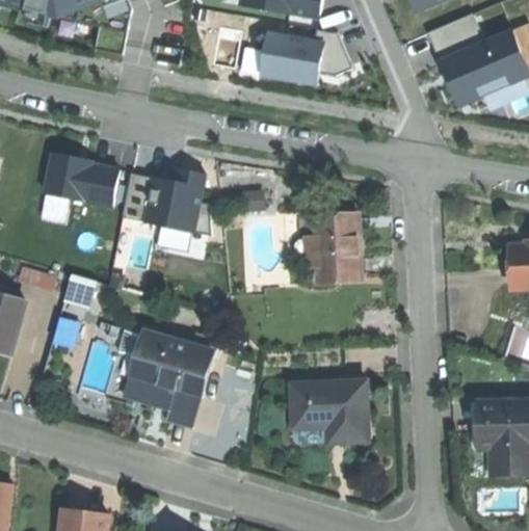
[(0,5),(36,14),(98,28),(94,50),(122,55),(130,9),(126,0),(0,0),(0,5)]
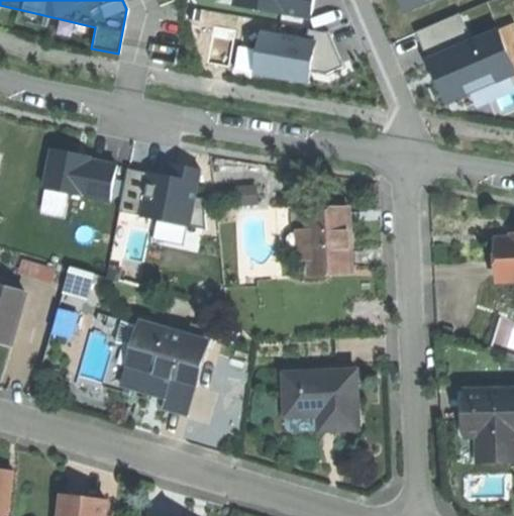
[(229,0),(228,4),(310,18),(312,0),(229,0)]
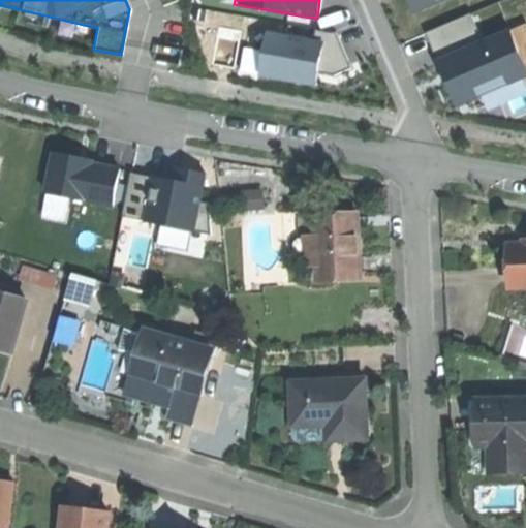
[(403,0),(408,11),(435,0),(403,0)]
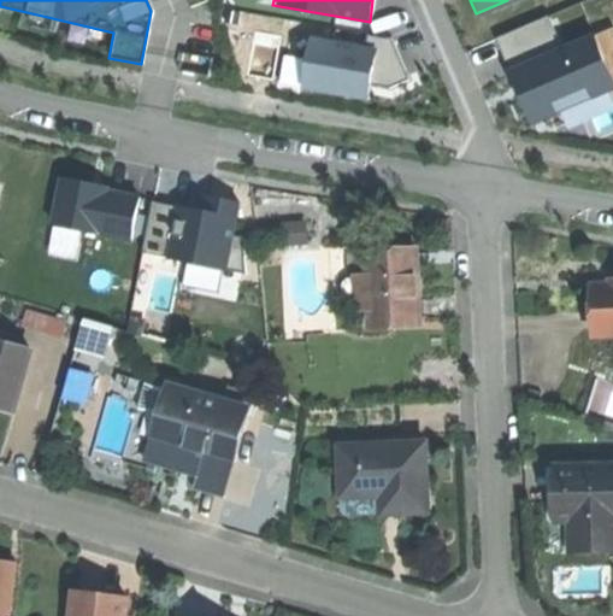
[(507,69),(528,124),(612,89),(612,37),(608,28),(507,69)]
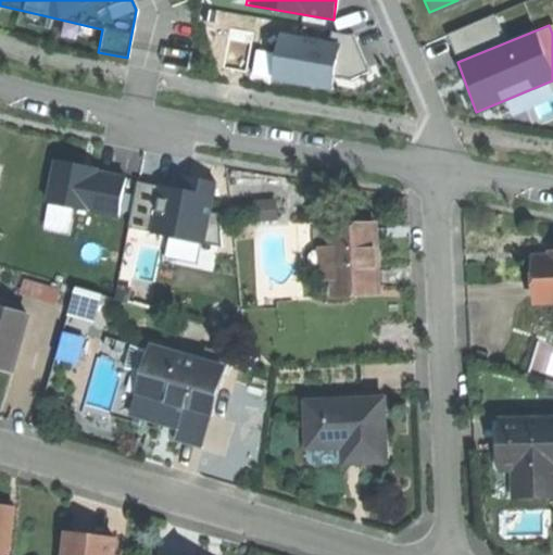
[(276,33),(267,76),(328,88),(330,74),(348,77),(364,67),(348,34),(328,30),(328,39),(276,33)]
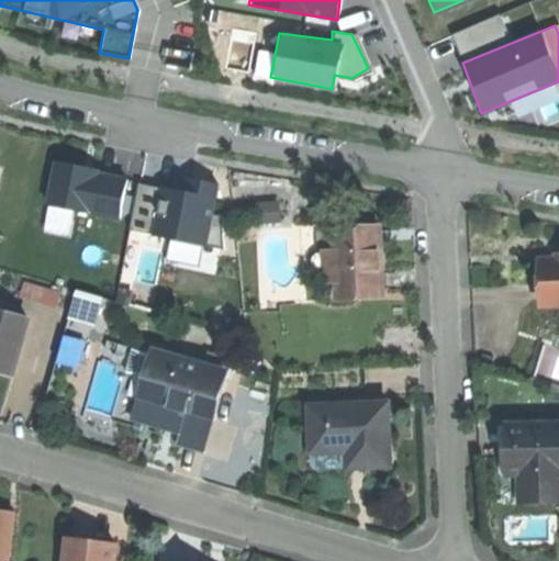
[(55,163),(47,205),(118,219),(125,179),(96,174),(97,170),(55,163)]
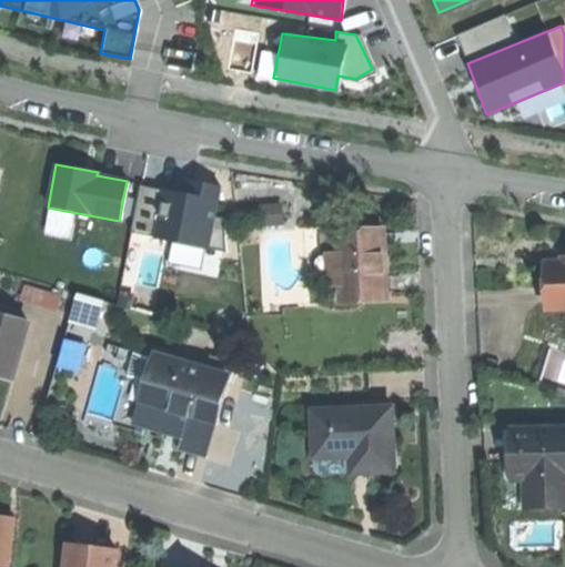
[(139,185),(129,232),(154,238),(154,239),(225,253),(222,218),(213,216),(219,186),(204,183),(190,181),(187,194),(164,189),(163,191),(139,185)]
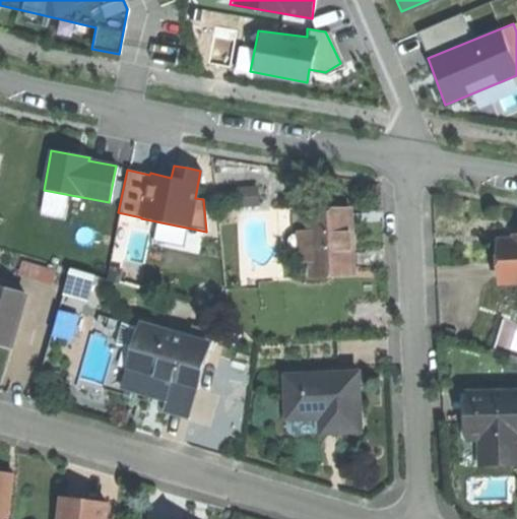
[(347,214),(308,215),(308,235),(309,266),(310,273),(349,272),(348,252),(347,214)]
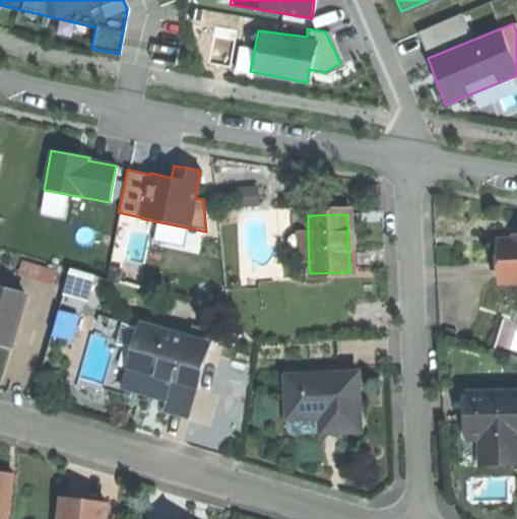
[(308,235),(297,235),(298,266),(309,266),(308,235)]
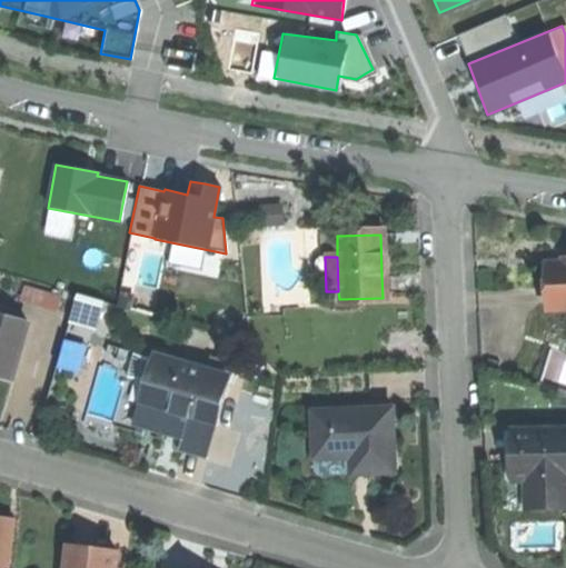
[(560,262),(542,263),(543,296),(544,312),(565,312),(565,257),(560,258),(560,262)]
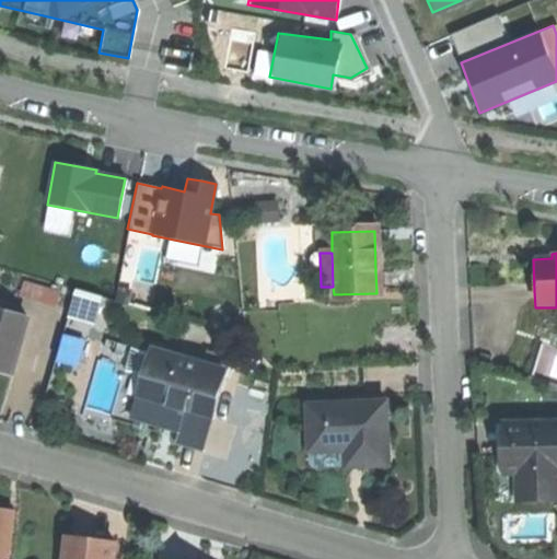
[(56,292),(28,283),(25,295),(53,304),(56,292)]
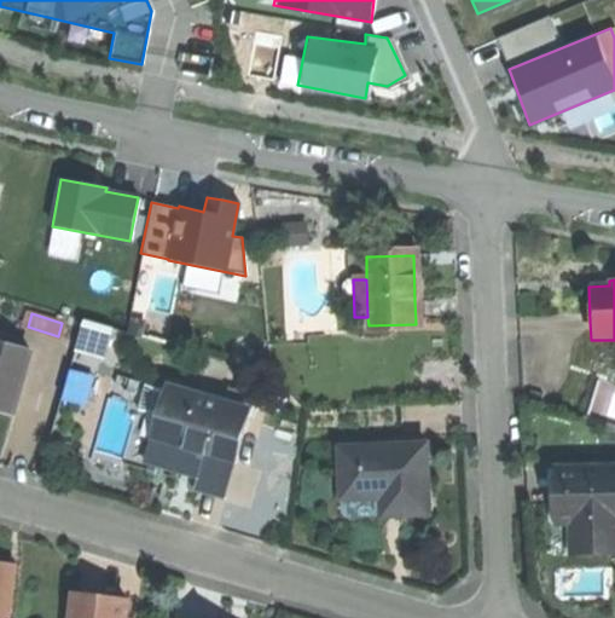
[(0,409),(12,411),(28,352),(0,344),(0,409)]
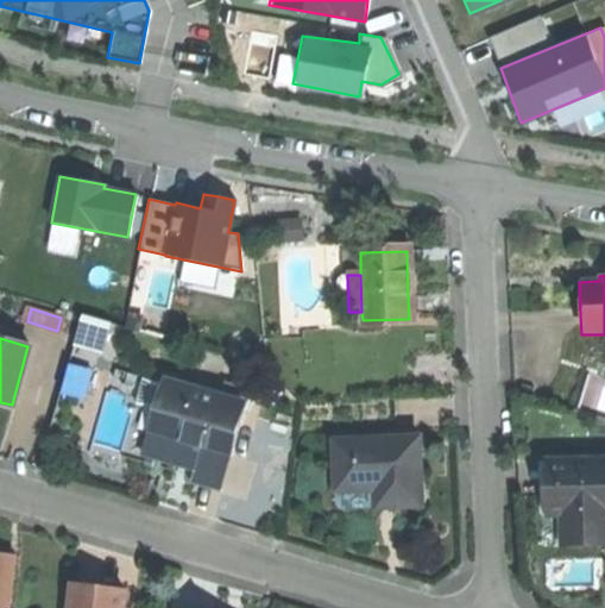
[(143,406),(151,382),(140,378),(132,403),(143,406)]
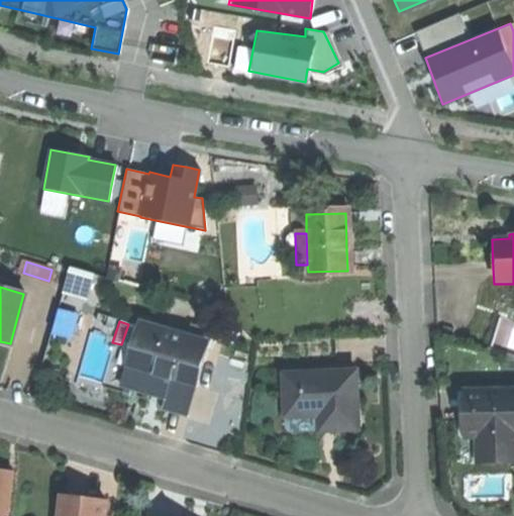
[(203,343),(128,322),(128,324),(121,344),(116,366),(151,376),(169,381),(190,387),(203,343)]
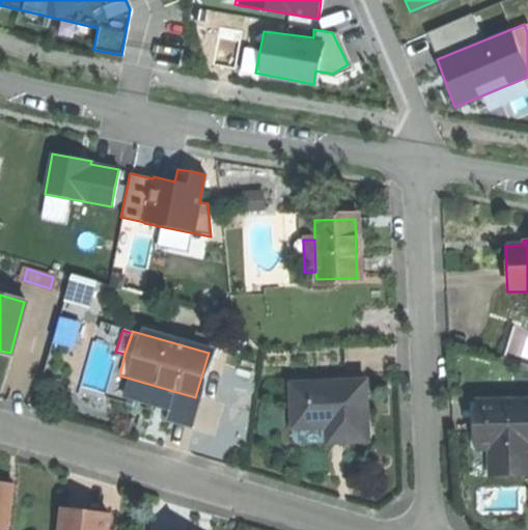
[(364,382),(290,387),(294,430),(326,428),(326,443),(367,441),(364,382)]
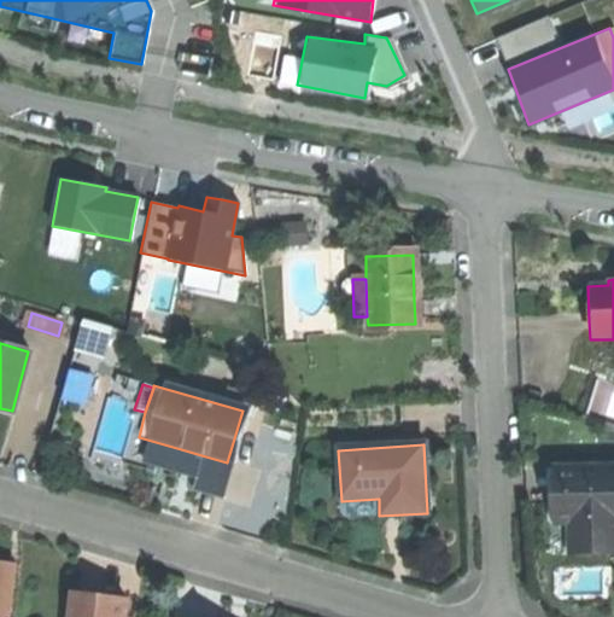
[(202,455),(181,449),(177,460),(188,463),(198,465),(202,455)]
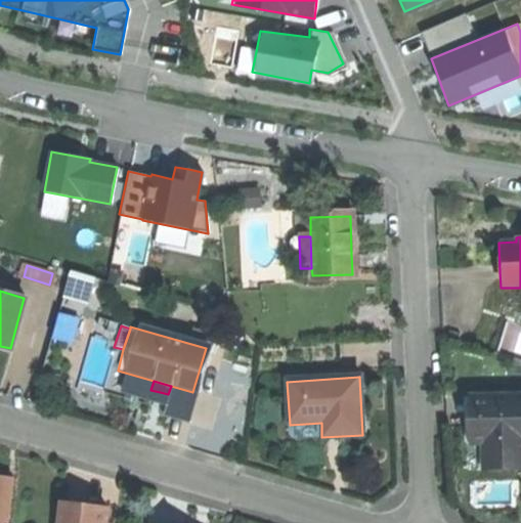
[(520,396),(470,398),(471,446),(481,446),(481,468),(509,467),(520,467),(520,396)]
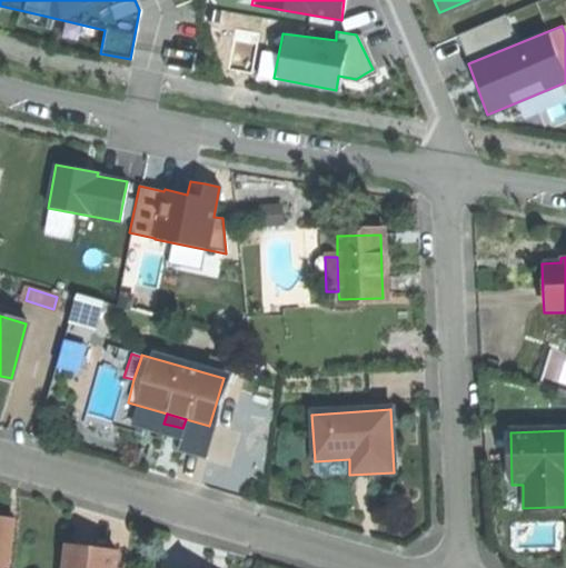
[(13,521),(6,520),(0,556),(0,564),(7,565),(13,521)]
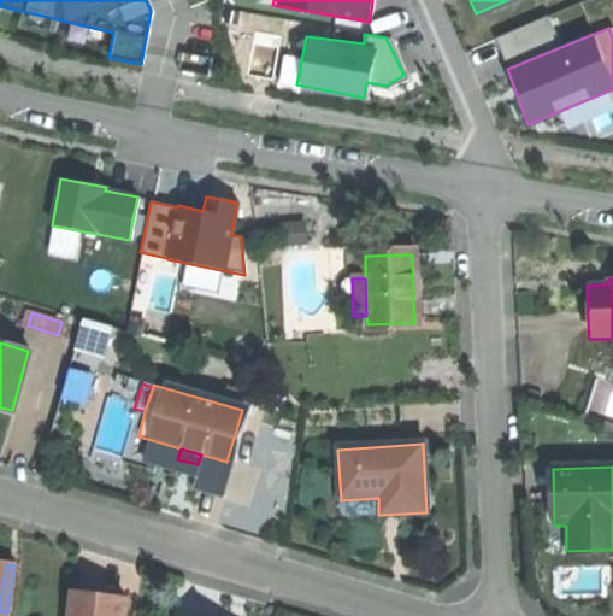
[(104,596),(72,593),(69,615),(124,615),(125,615),(127,598),(104,596)]
